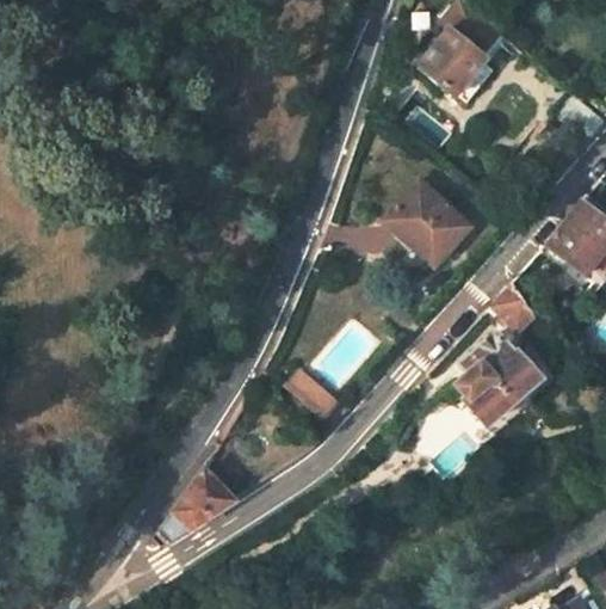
[(458,0),(441,19),(450,26),(415,66),(449,97),(452,92),(464,103),(492,72),(484,66),(480,61),(483,57),(478,53),(500,29),(468,0),(458,0)]
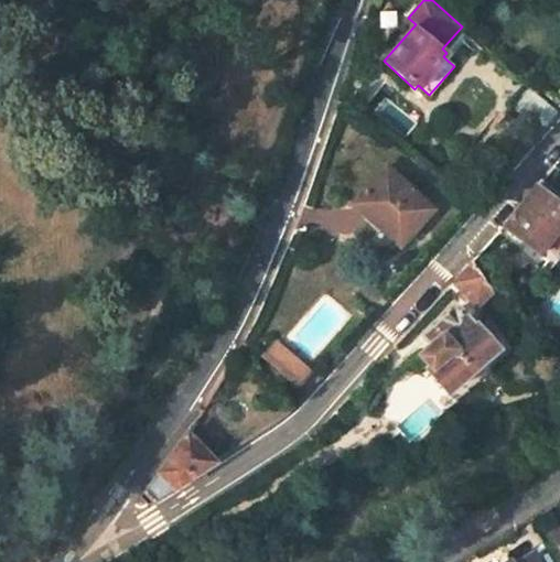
[(462,26),(442,49),(447,53),(443,56),(448,61),(471,34),(462,26)]
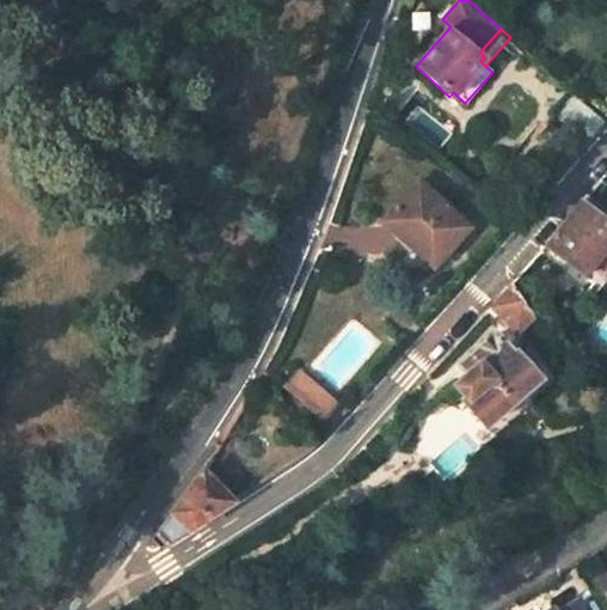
[(557,114),(588,144),(606,124),(575,95),(557,114)]
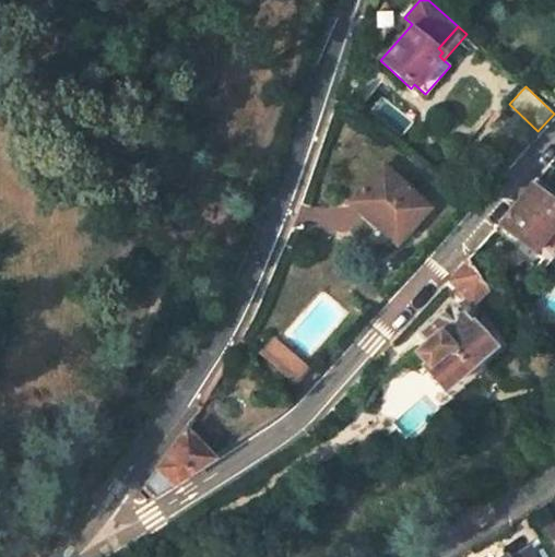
[(430,206),(384,165),(351,201),(399,243),(430,206)]
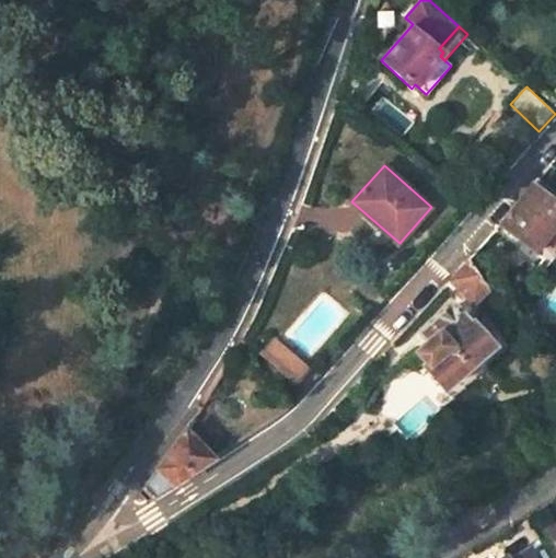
[(555,202),(535,185),(501,222),(535,252),(547,237),(555,244),(555,202)]
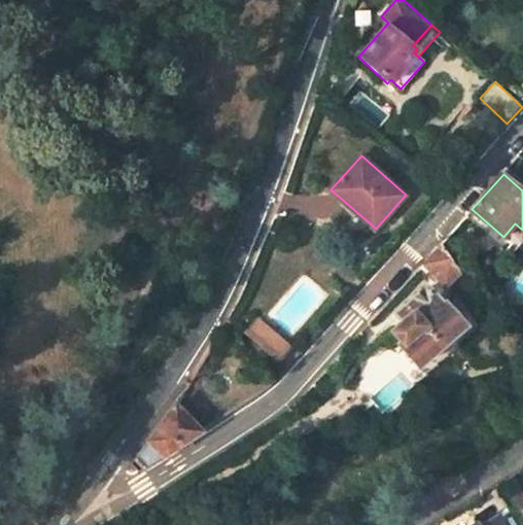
[(424,261),(446,285),(460,271),(443,241),(424,261)]
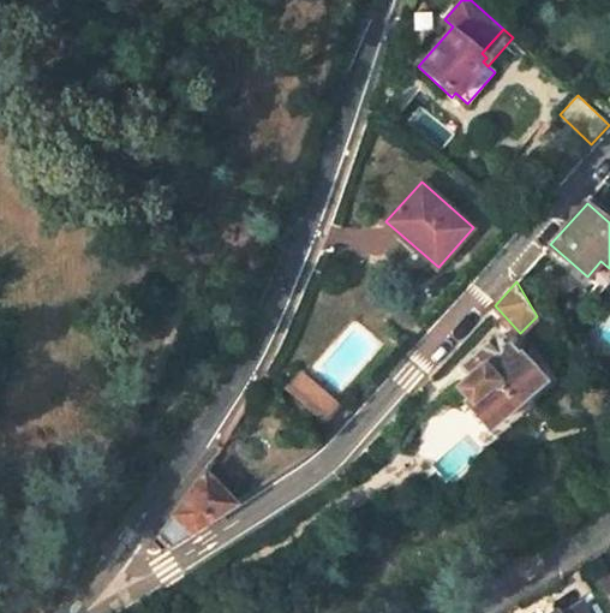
[(485,426),(540,374),(521,353),(518,356),(497,333),(473,357),(480,365),(456,387),(466,399),(462,404),(485,426)]
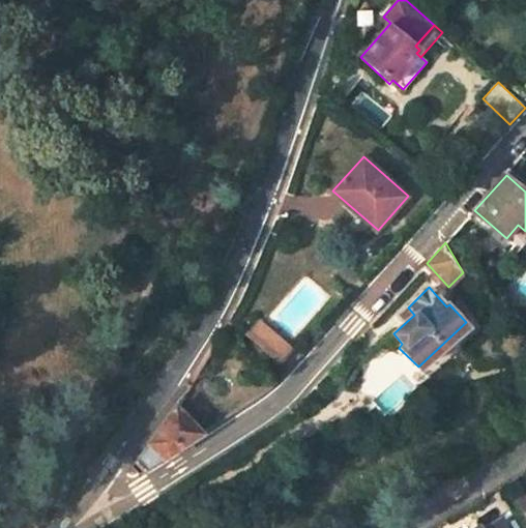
[(240,346),(264,367),(274,356),(251,334),(240,346)]
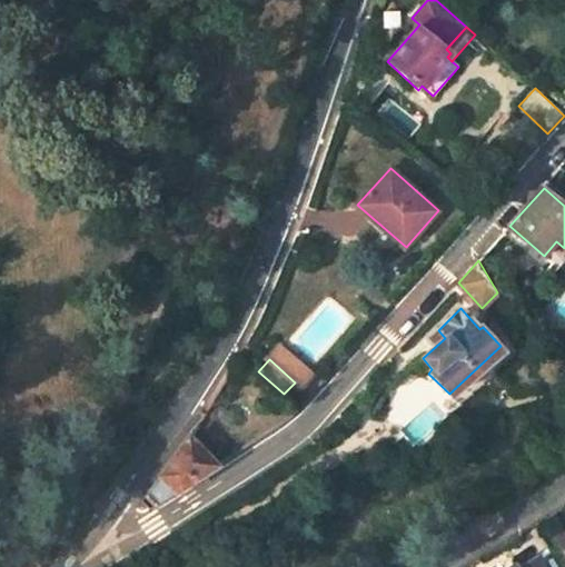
[(190,434),(141,500),(152,508),(219,465),(190,434)]
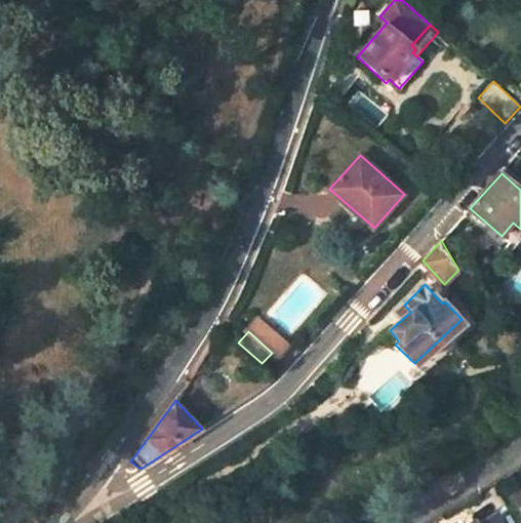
[(489,504),(482,491),(475,496),(482,508),(489,504)]
